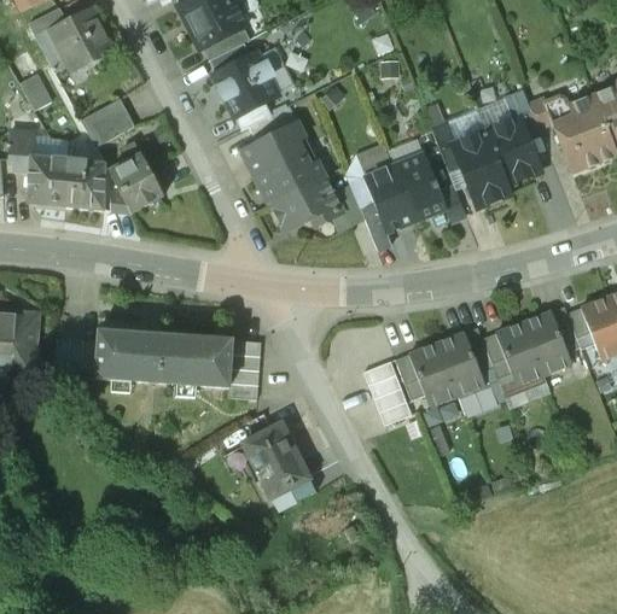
[(16,0),(22,10),(40,0),(16,0)]
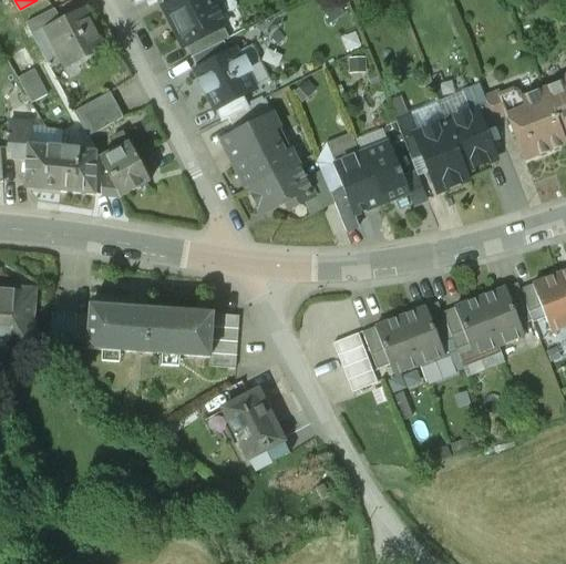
[(174,0),(164,6),(165,7),(166,6),(177,26),(175,27),(184,44),(186,43),(224,24),(227,22),(216,0),(209,0),(174,0)]
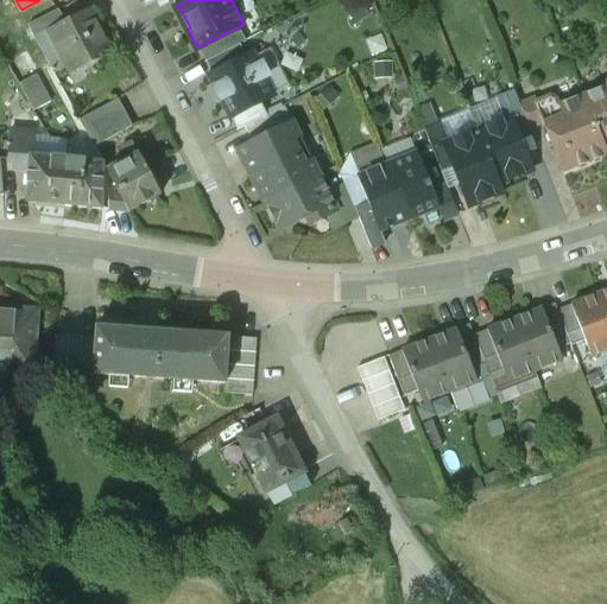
[(57,7),(29,21),(36,35),(48,29),(64,20),(57,7)]
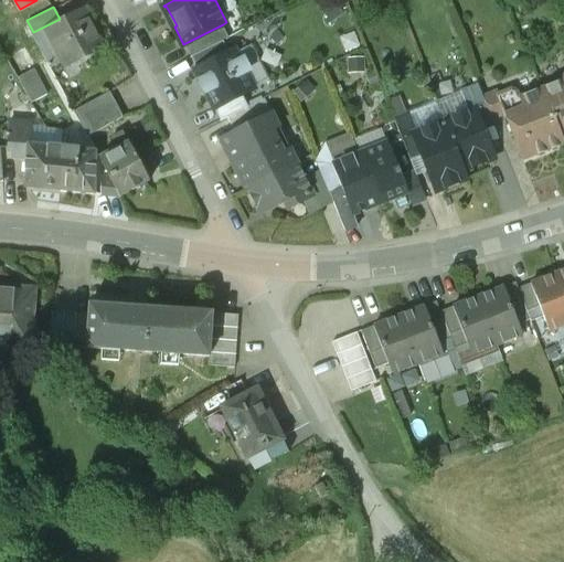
[(98,43),(80,8),(60,19),(44,27),(61,60),(64,65),(88,53),(86,50),(98,43)]
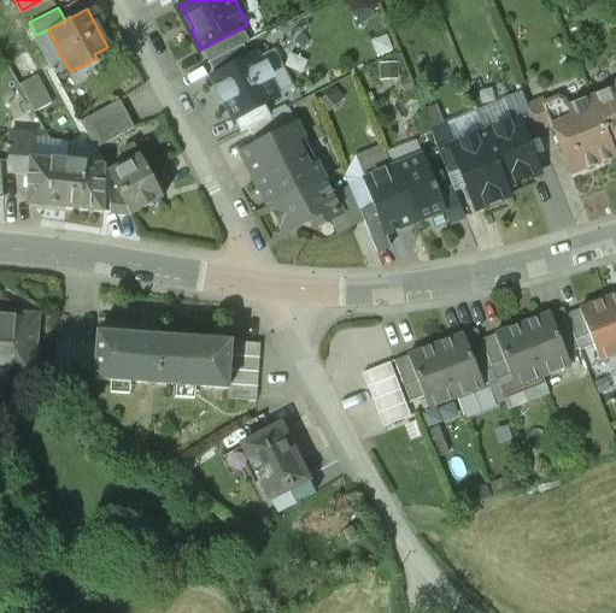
[(244,27),(203,47),(210,60),(245,42),(251,39),(244,27)]
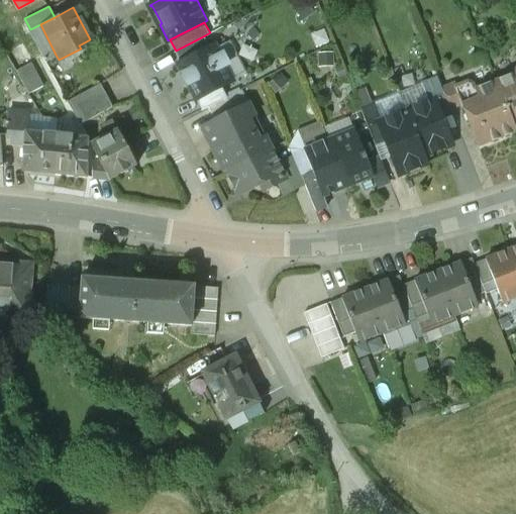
[(40,24),(30,29),(45,60),(56,55),(40,24)]
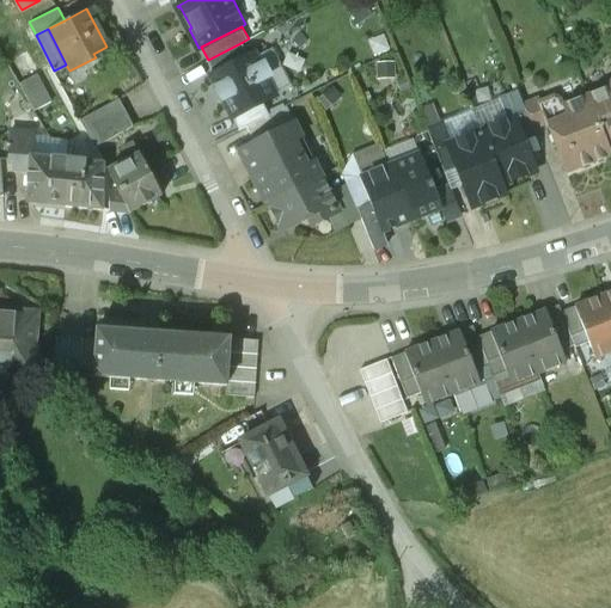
[(243,42),(208,60),(214,72),(249,55),(243,42)]
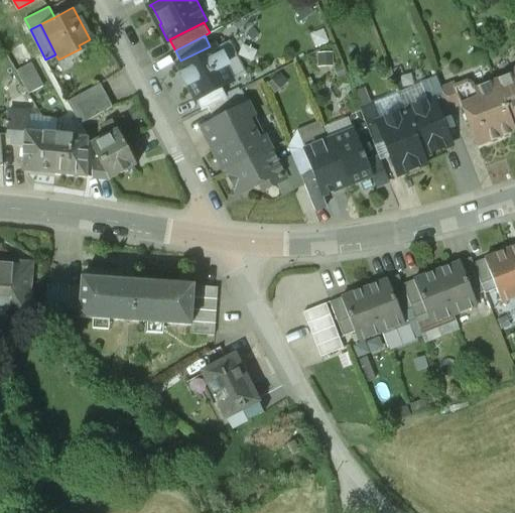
[(180,60),(178,62),(197,98),(233,80),(231,78),(246,71),(230,39),(216,46),(215,44),(180,60)]
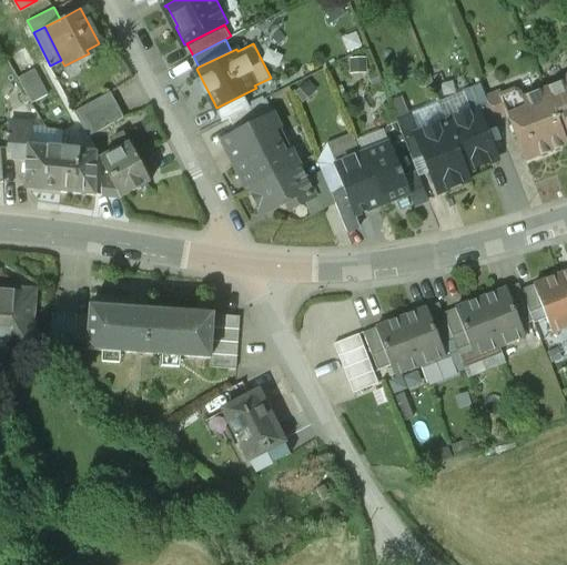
[(33,71),(18,80),(31,106),(47,97),(33,71)]
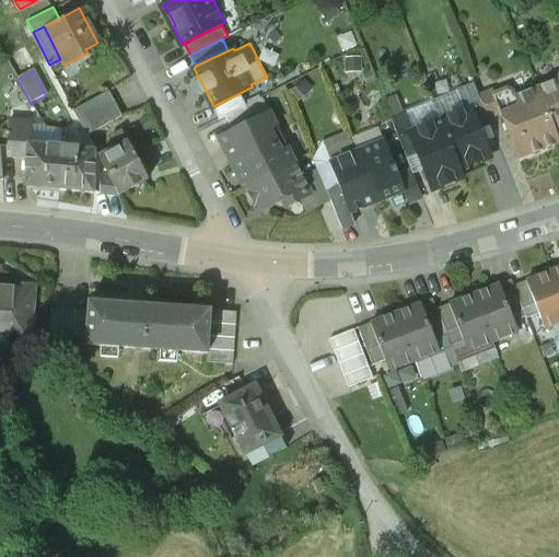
[(558,73),(558,77),(537,85),(555,130),(556,129),(558,128),(558,73)]
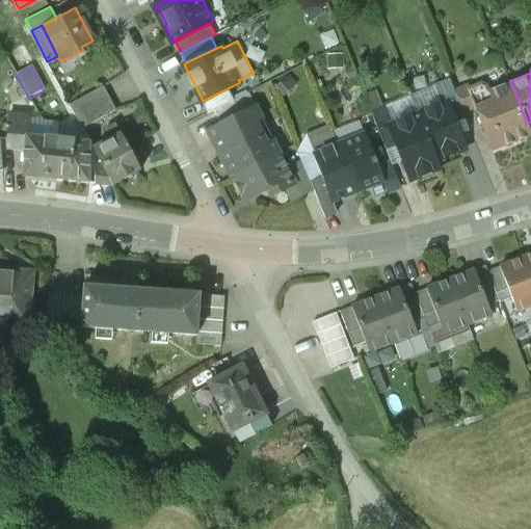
[(455,88),(451,79),(439,84),(445,102),(447,101),(453,115),(463,110),(455,88)]
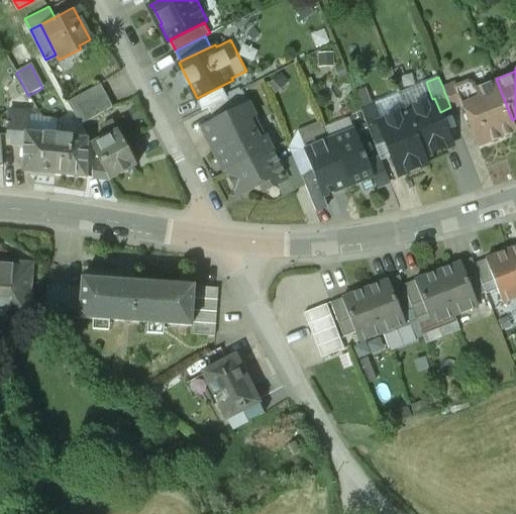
[(476,87),(473,81),(469,79),(456,84),(459,93),(458,94),(461,103),(479,144),(515,129),(515,126),(513,119),(512,120),(496,79),(476,87)]
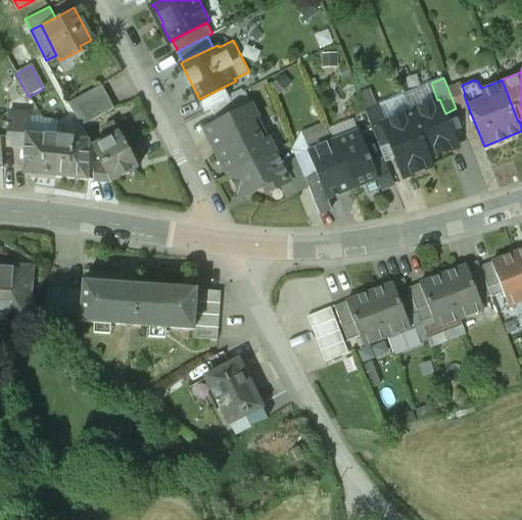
[(460,82),(447,87),(456,108),(467,104),(464,95),(465,94),(462,85),(460,82)]
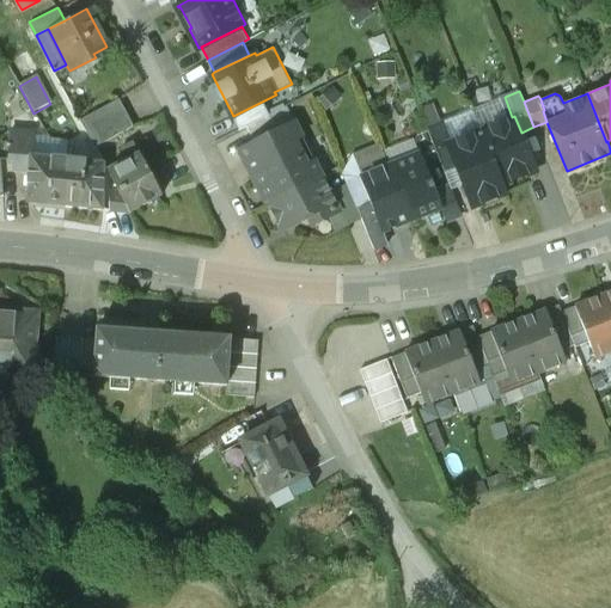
[(120,98),(80,118),(95,145),(134,124),(120,98)]
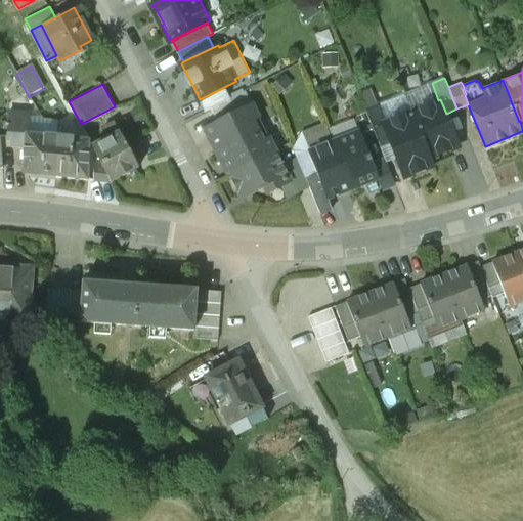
[(245,90),(230,98),(236,112),(252,104),(245,90)]
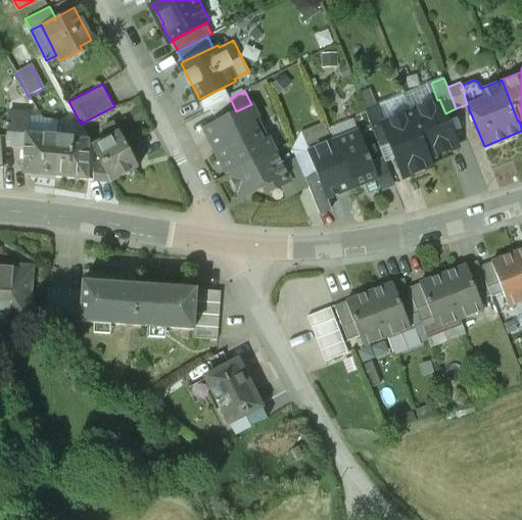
[(437,100),(412,110),(430,156),(458,145),(445,113),(439,99),(437,100)]
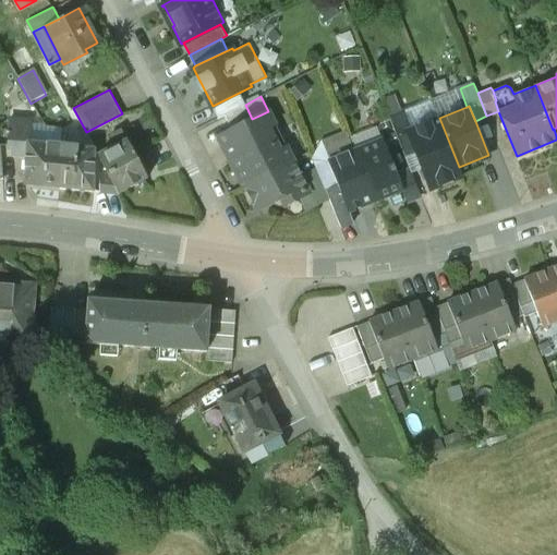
[(252,119),(221,135),(222,137),(220,141),(222,144),(226,145),(240,172),(239,176),(240,179),(244,180),(245,182),(292,159),(292,158),(286,145),(280,148),(269,127),(275,124),(268,111),(252,119)]
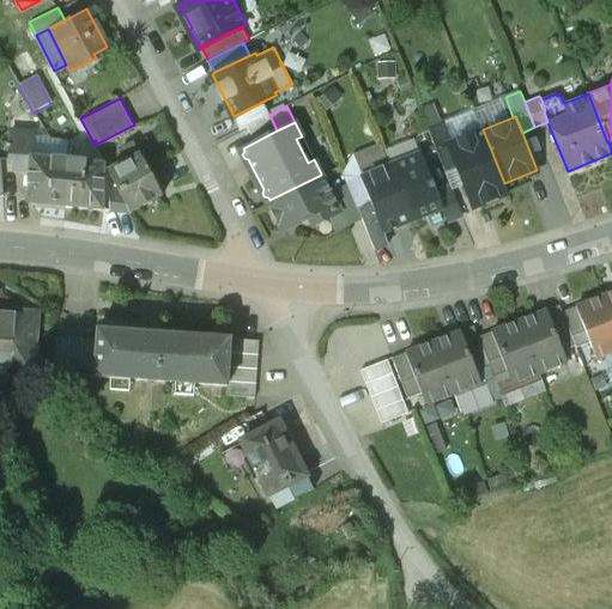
[(443,122),(429,128),(444,169),(458,163),(449,142),(452,141),(443,122)]
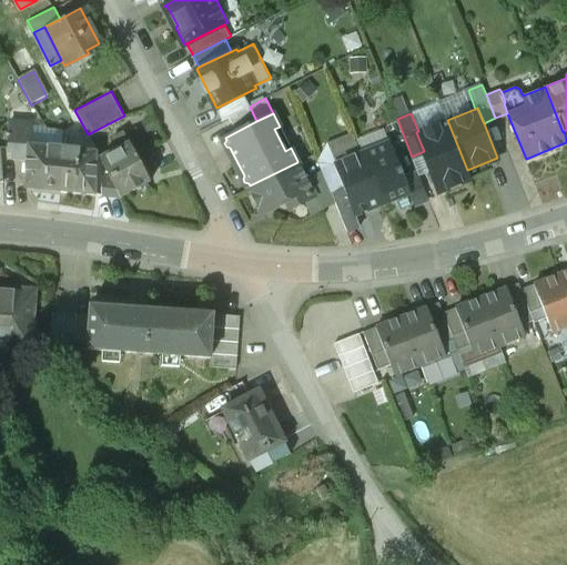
[(29,157),(30,144),(32,121),(7,119),(3,154),(29,157)]
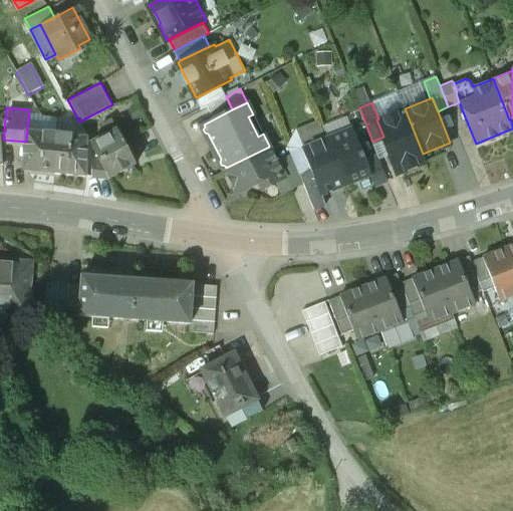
[(378,118),(376,119),(383,137),(398,172),(426,161),(423,154),(405,108),(378,118)]
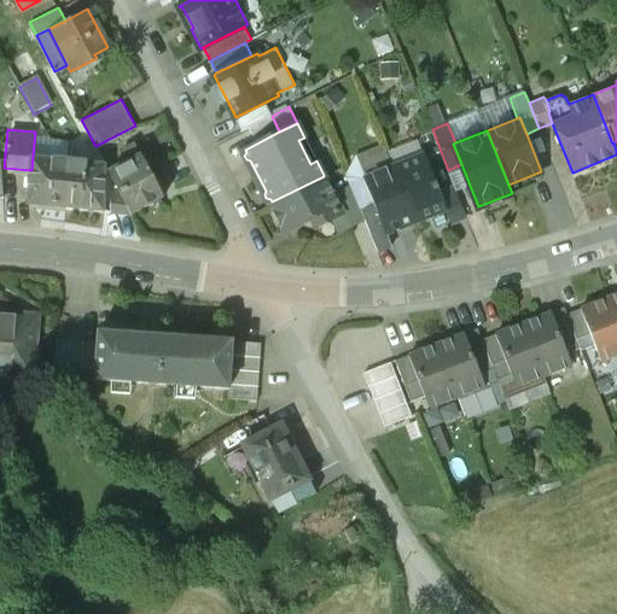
[(425,153),(395,165),(417,220),(446,208),(447,208),(440,191),(425,153)]
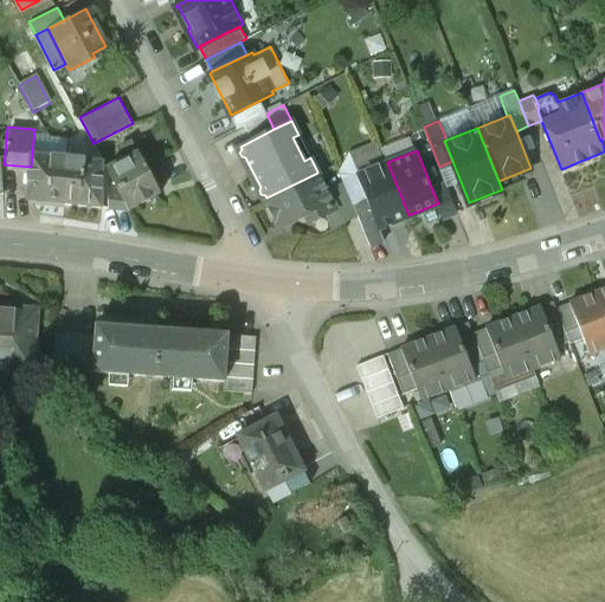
[(136,153),(108,168),(121,192),(129,208),(159,192),(136,153)]
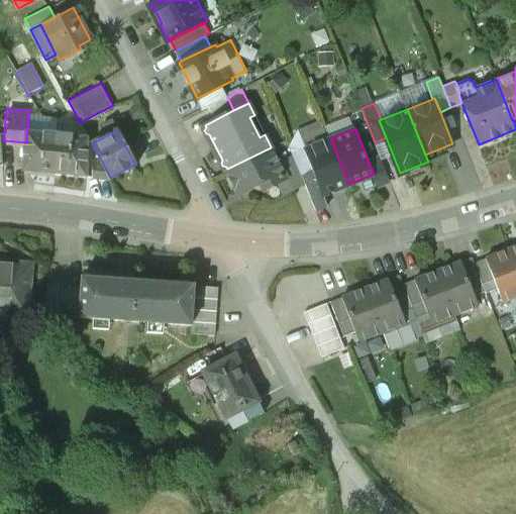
[(27,131),(26,142),(24,166),(24,170),(55,173),(58,134),(27,131)]
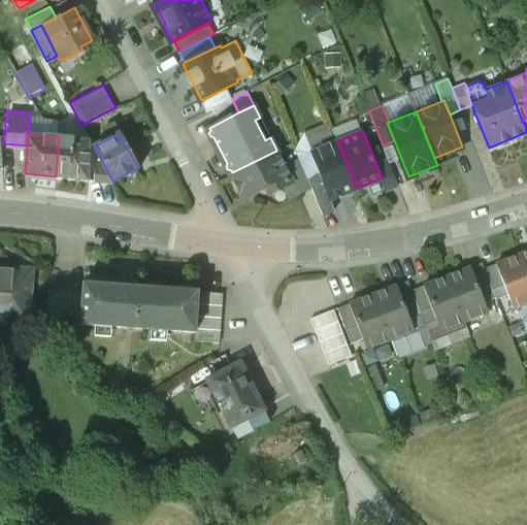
[(90,140),(59,137),(56,176),(88,179),(90,140)]
